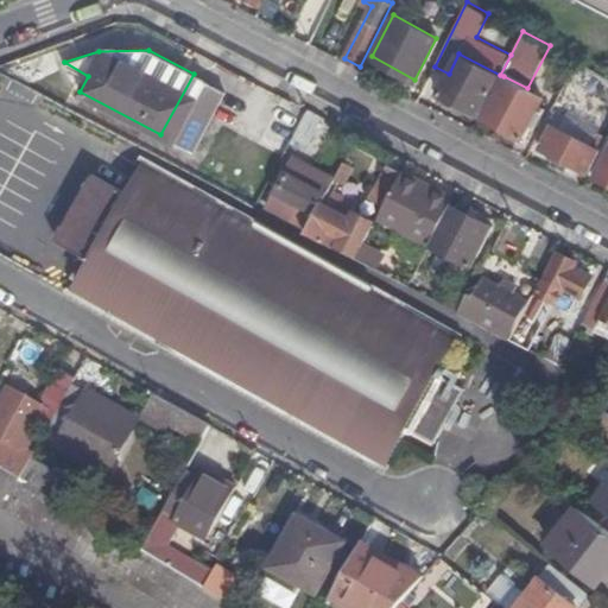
[(439,93),(479,113),(500,75),(458,54),(449,74),(439,93)]
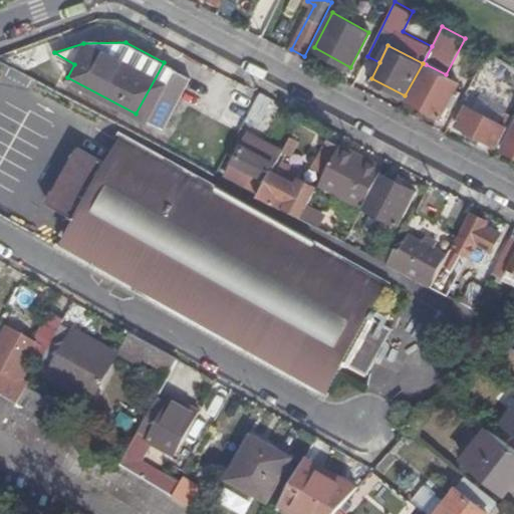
[(164,62),(136,113),(162,127),(190,76),(164,62)]
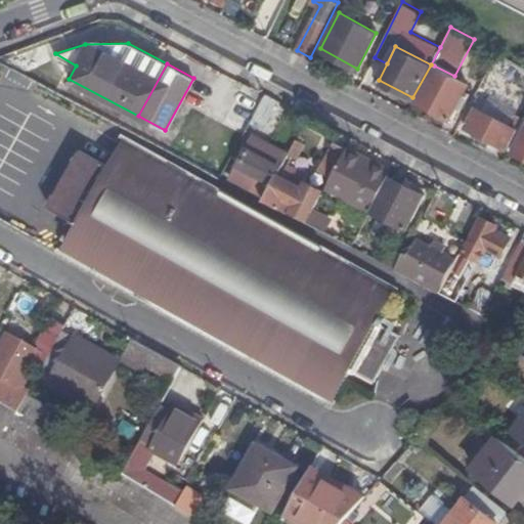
[(466,89),(468,83),(454,76),(434,66),(417,99),(449,116),(456,104),(463,106),(470,91),(466,89)]
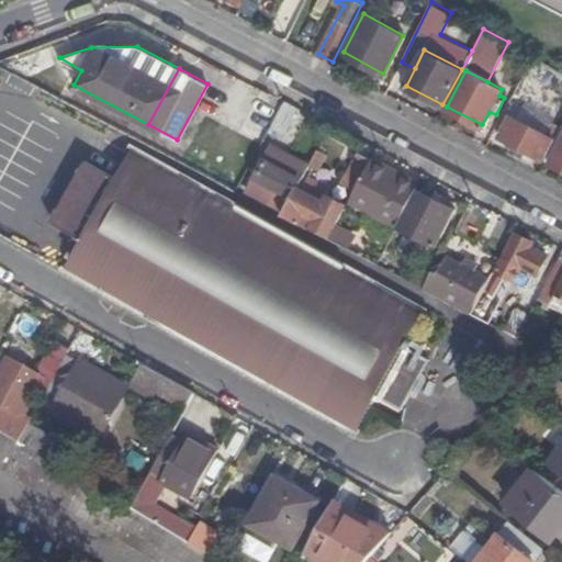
[(281,134),(296,105),(283,99),(268,127),(281,134)]
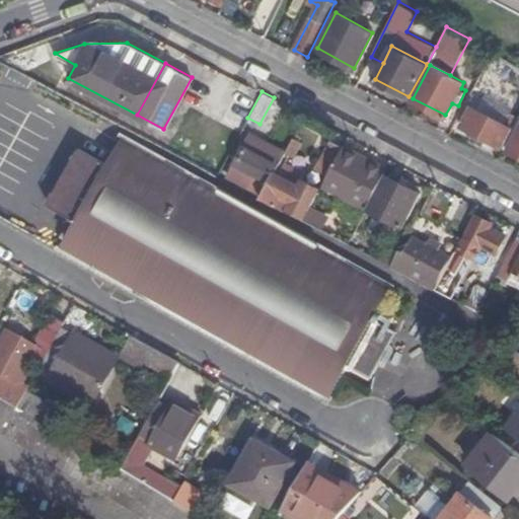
[(501,144),(511,126),(504,122),(471,103),(461,124),(501,144)]
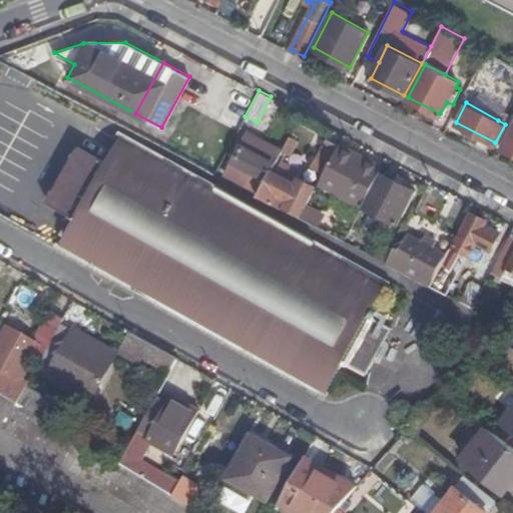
[(511,113),(504,109),(498,120),(505,124),(511,113)]
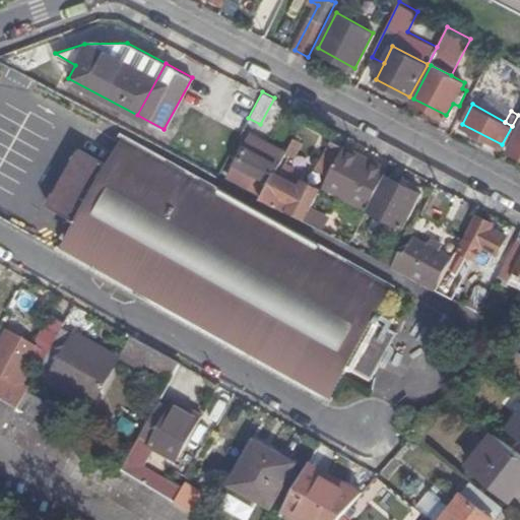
[(519,154),(519,126),(509,148),(519,154)]
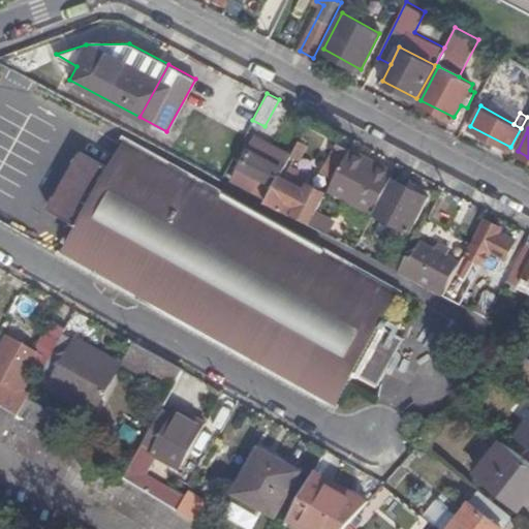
[(110,165),(82,149),(50,206),(78,221),(60,252),(337,408),(354,378),(381,393),(413,335),(386,319),(402,291),(126,136),(110,165)]
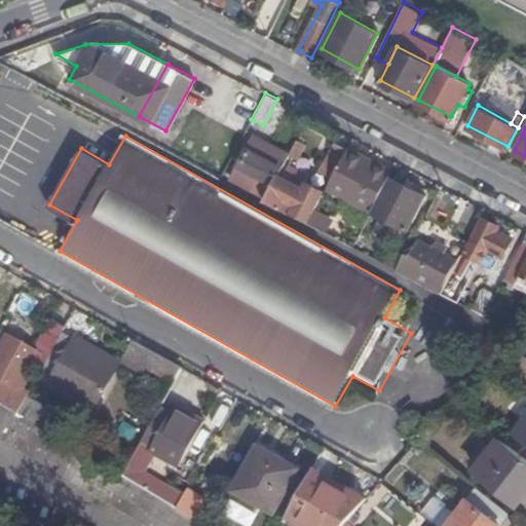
[(265,192),(286,153),(256,138),(248,152),(247,152),(240,163),(237,162),(231,174),(265,192)]
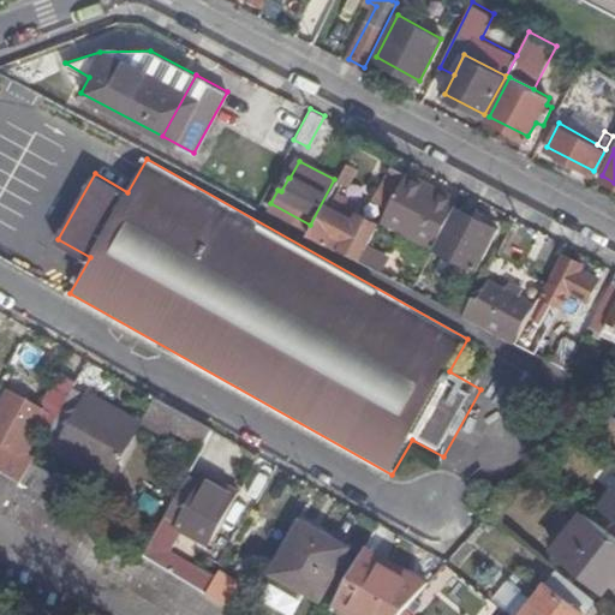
[(356,167),(346,161),(336,179),(345,184),(356,167)]
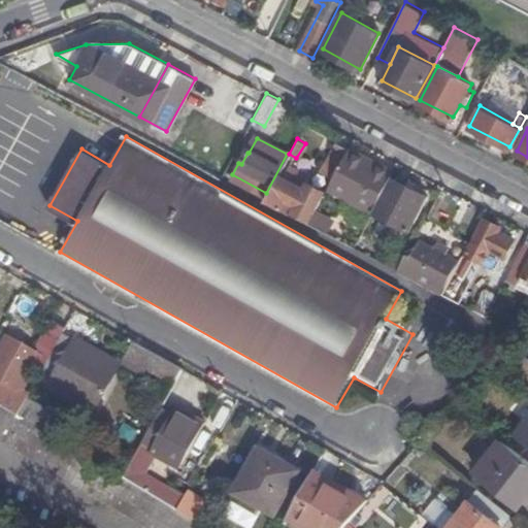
[(332,176),(348,149),(335,142),(320,170),(332,176)]
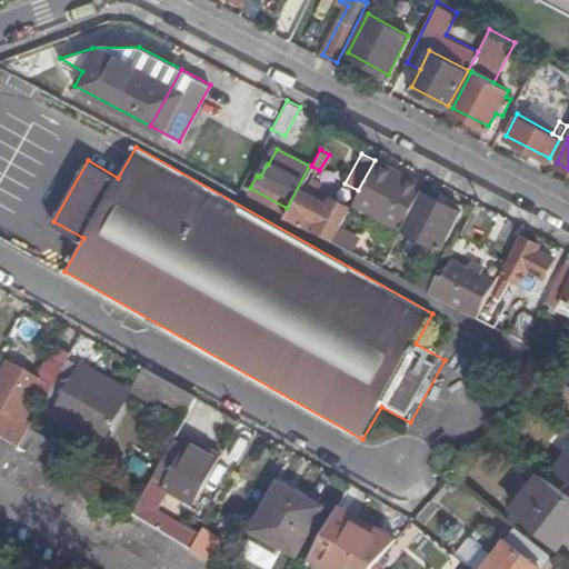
[(422,189),(423,186),(375,160),(358,190),(381,202),(407,217),(422,189)]
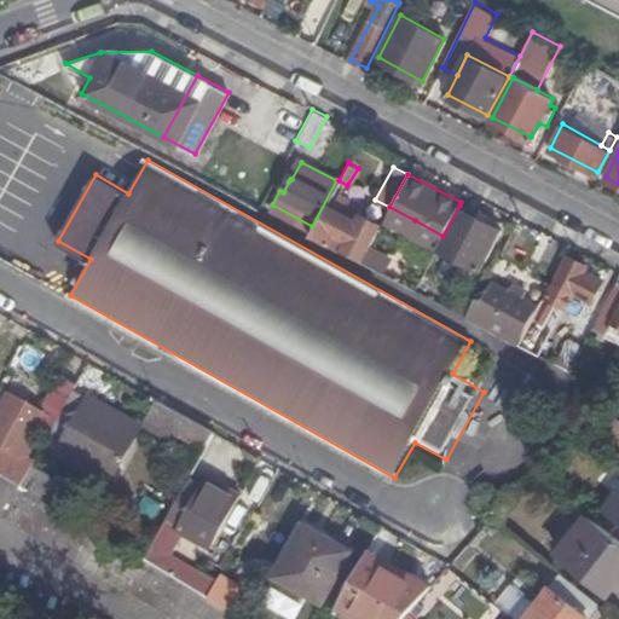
[(366,204),(340,191),(334,201),(336,202),(334,208),(347,215),(357,220),(362,212),(366,204)]
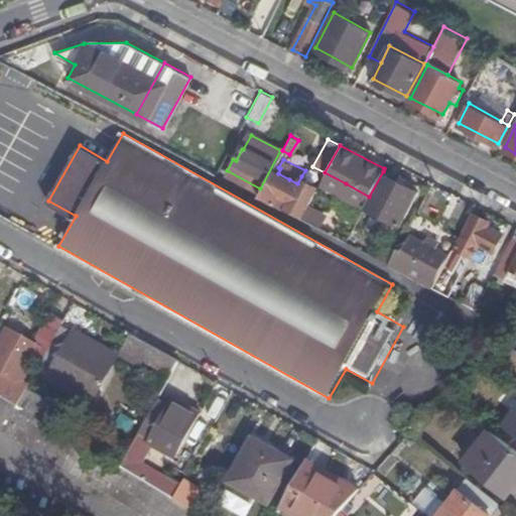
[(259,196),(301,217),(318,185),(301,176),(297,183),(289,179),(278,173),(272,170),(259,196)]
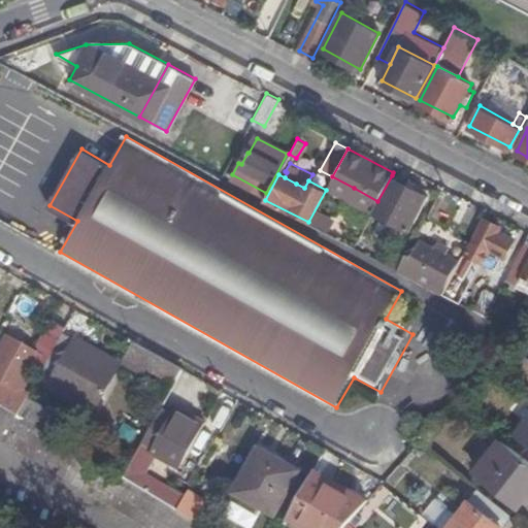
[(425,194),(392,175),(377,201),(373,211),(407,228),(425,194)]
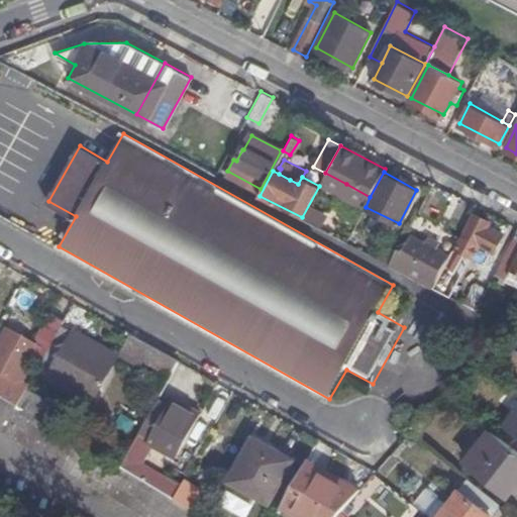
[(346,184),(325,173),(322,179),(342,190),(346,184)]
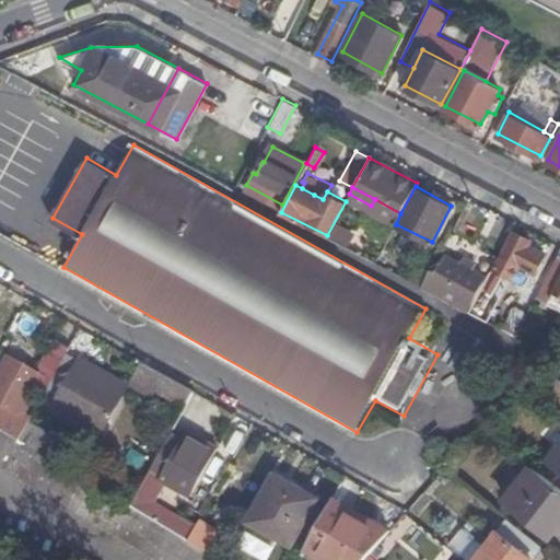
[(494,265),(492,265),(485,276),(482,284),(496,290),(505,271),(516,278),(520,271),(525,273),(527,267),(535,272),(545,252),(528,244),(529,238),(513,230),(494,265)]
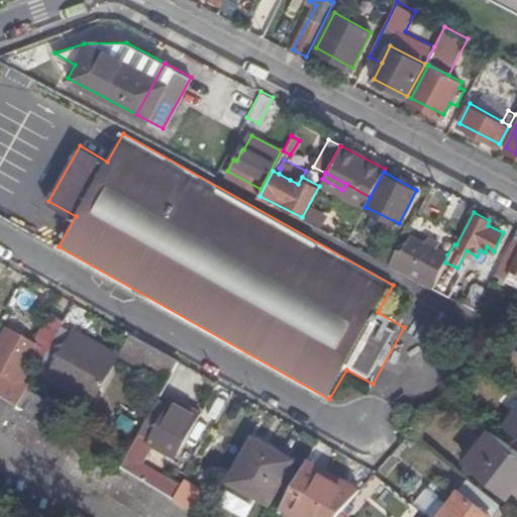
[(516,293),(516,235),(515,234),(501,263),(516,271),(516,288),(515,292),(516,293)]
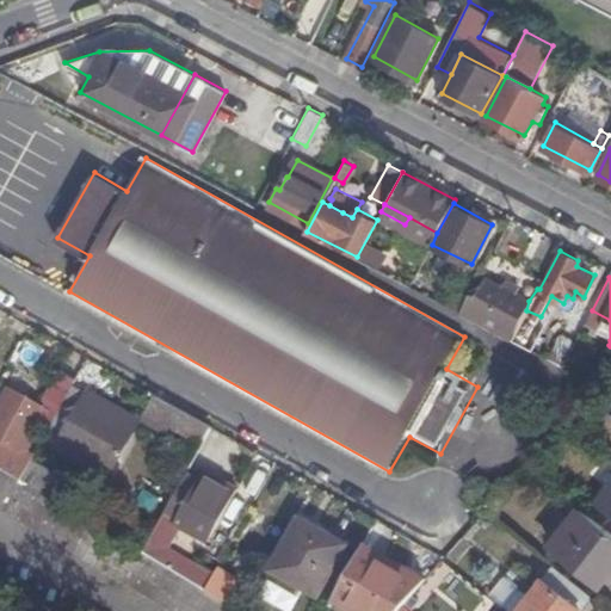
[(526,310),(529,301),(513,292),(517,285),(505,278),(501,285),(487,278),(476,297),(494,307),(494,309),(510,319),(507,322),(466,300),(460,312),(511,339),(520,320),(526,310)]
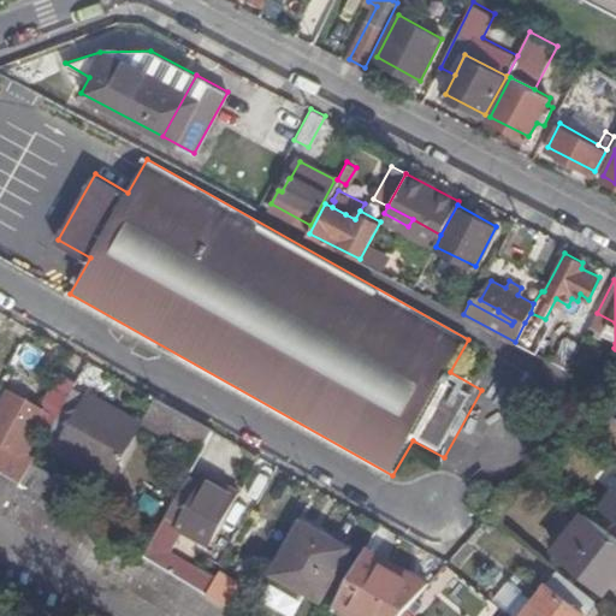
[(463,314),(469,302),(448,290),(442,303),(463,314)]
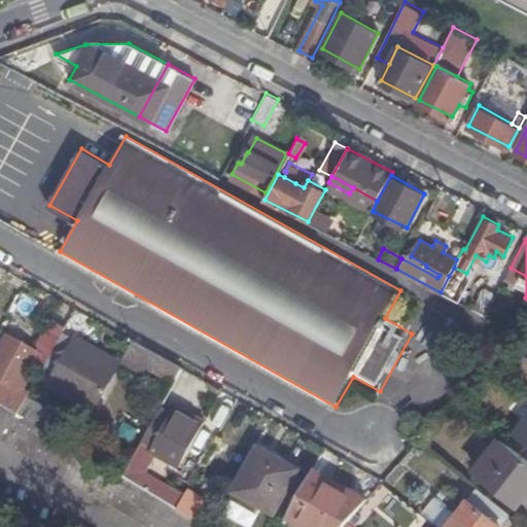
[(461,283),(466,273),(454,268),(449,276),(461,283)]
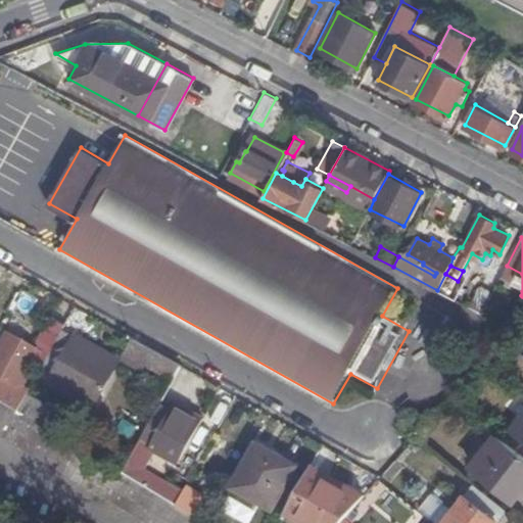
[(502,274),(512,280),(512,282),(522,287),(522,274),(507,266),(502,274)]
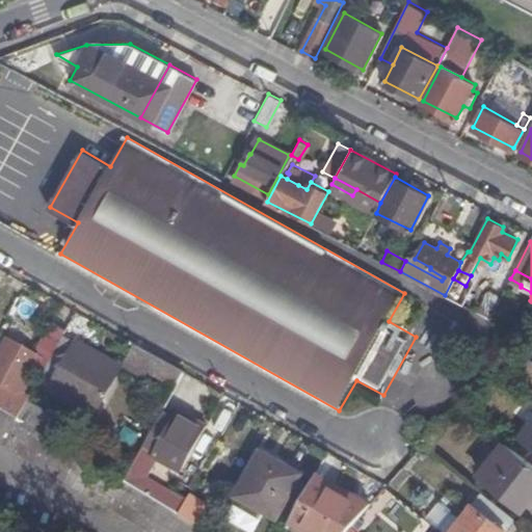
[(457,301),(466,286),(453,278),(445,295),(457,301)]
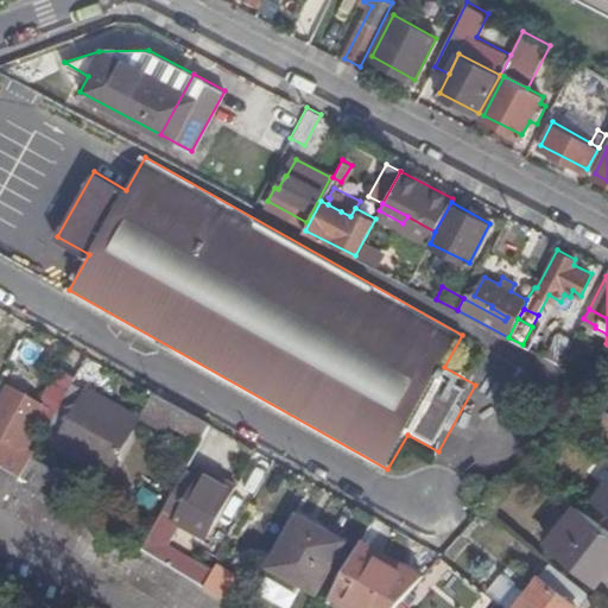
[(556,330),(544,354),(559,361),(571,339),(556,330)]
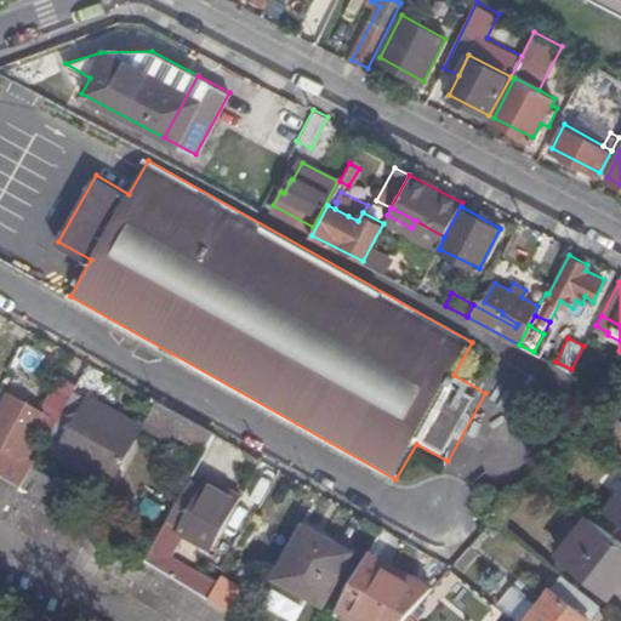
[(55,420),(70,393),(74,386),(58,376),(39,411),(27,405),(9,394),(0,410),(0,443),(22,456),(44,415),(55,420)]
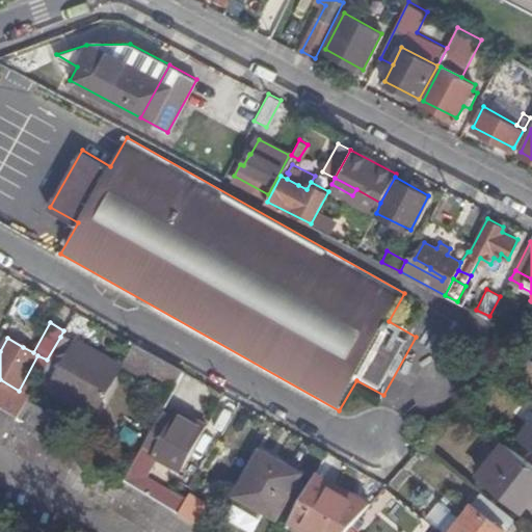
[(31,333),(15,323),(7,338),(23,347),(31,333)]
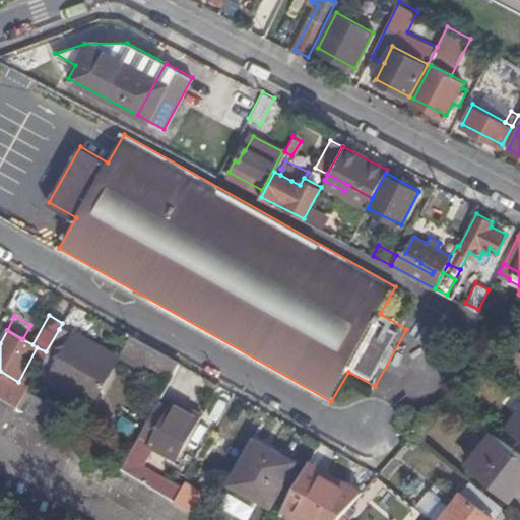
[(46,351),(38,367),(93,398),(115,362),(59,329),(46,351)]
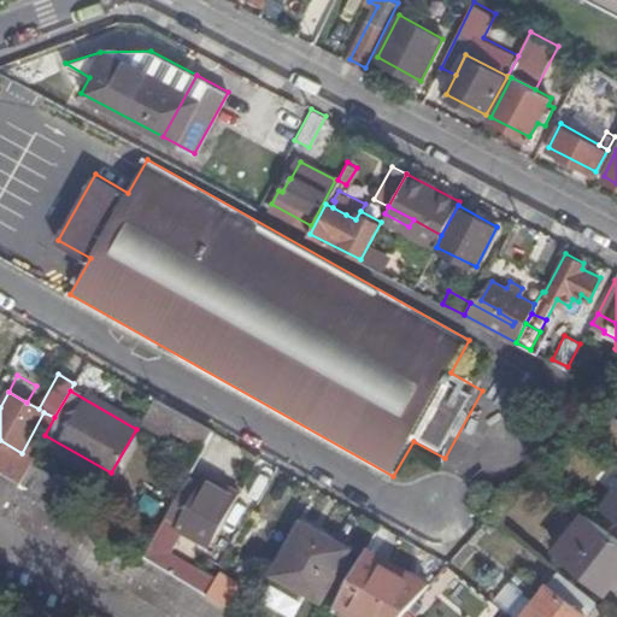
[(203,445),(211,428),(156,397),(146,413),(154,418),(152,424),(162,430),(166,424),(203,445)]
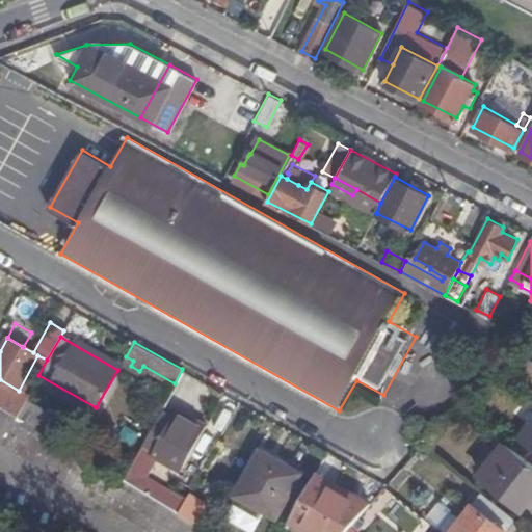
[(0,379),(0,405),(7,410),(19,391),(0,379)]
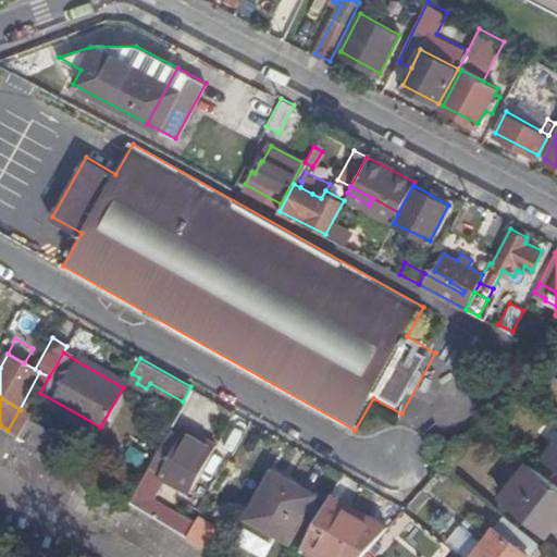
[(26,418),(16,435),(52,456),(62,438),(26,418)]
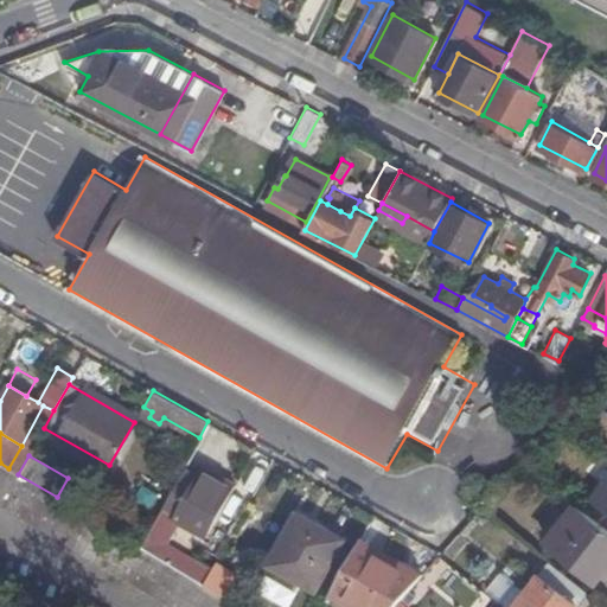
[(0,503),(173,606),(241,606),(230,600),(200,582),(199,582),(184,574),(140,545),(57,497),(18,474),(8,468),(0,462),(0,503)]
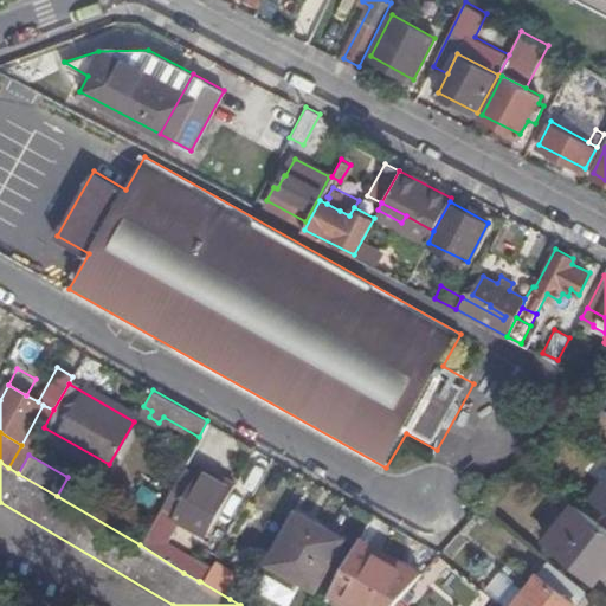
[(206,533),(233,483),(201,465),(195,478),(180,470),(160,505),(206,533)]
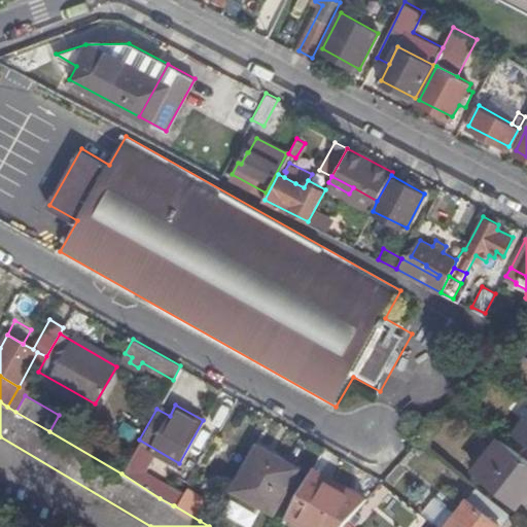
[(526,422),(516,436),(526,446),(526,422)]
